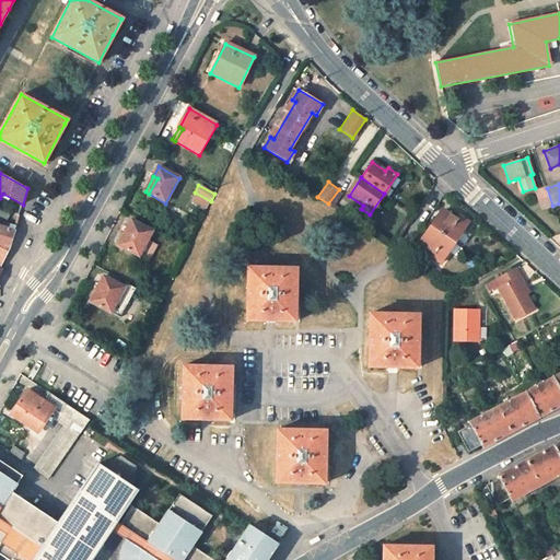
[(541,210),(552,206),(547,188),(535,191),(541,210)]
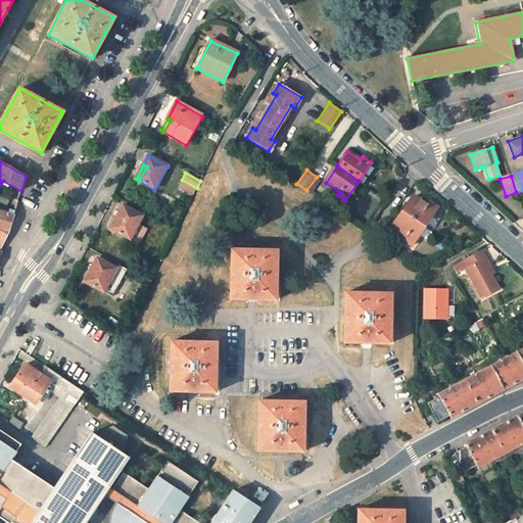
[(321,180),(318,178),(312,186),(315,188),(321,180)]
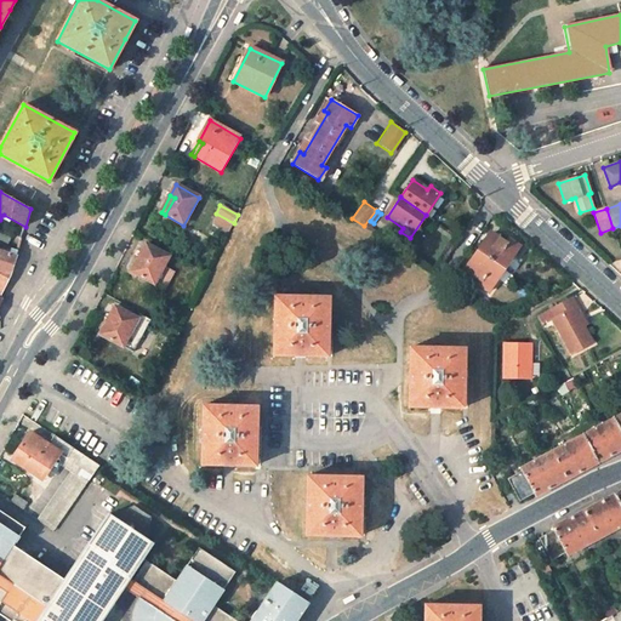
[(229,232),(234,223),(216,214),(214,218),(216,220),(214,224),(229,232)]
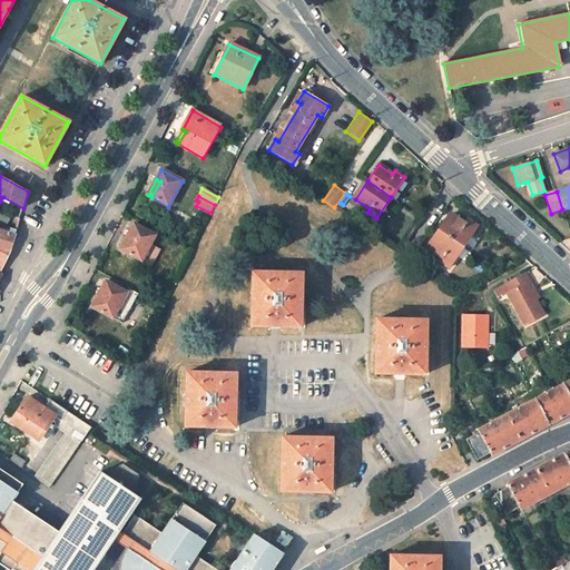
[(338,210),(354,222),(356,219),(341,208),(338,210)]
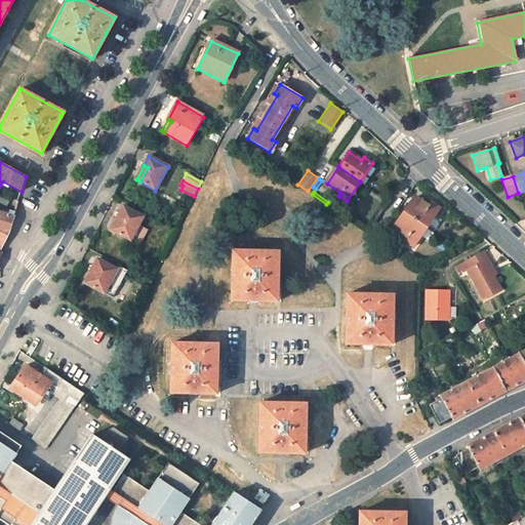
[(408,204),(402,211),(423,228),(439,208),(430,201),(427,205),(415,196),(409,205),(408,204)]
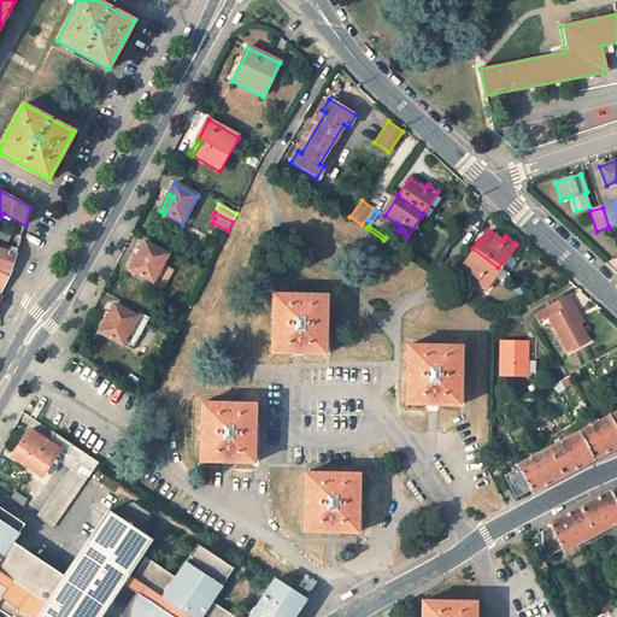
[(146,254),(136,272),(164,289),(175,270),(164,264),(169,256),(146,242),(141,252),(146,254)]
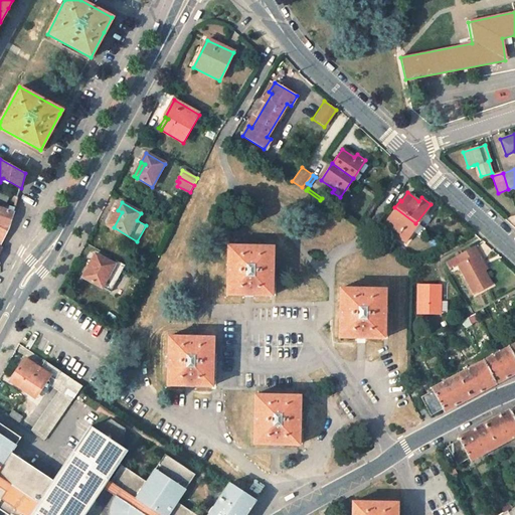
[(0,243),(6,232),(8,228),(13,213),(0,206),(0,243)]
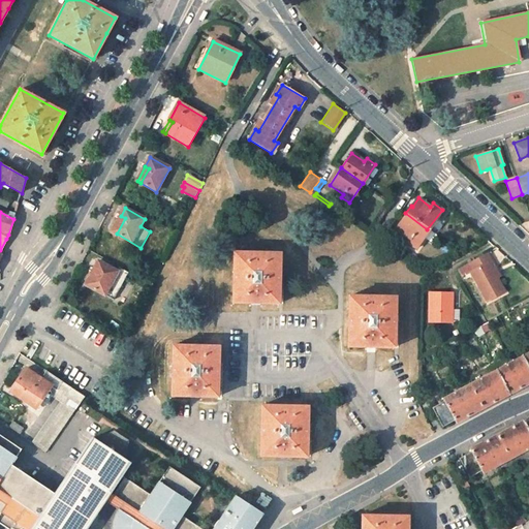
[(414,247),(427,229),(405,213),(400,220),(402,221),(397,229),(408,238),(405,241),(414,247)]
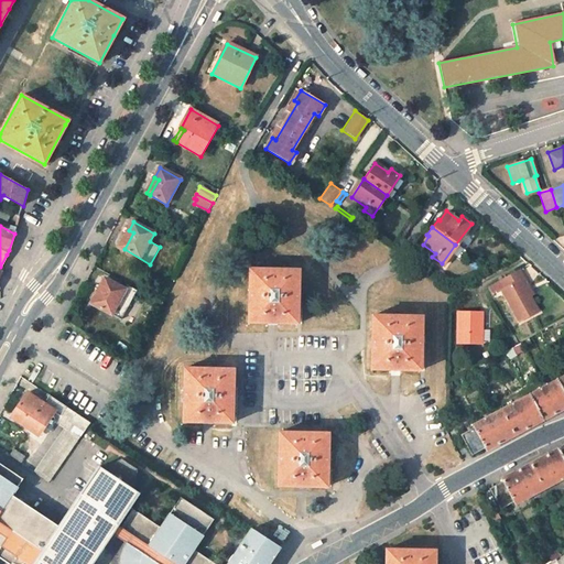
[(120,247),(125,249),(133,232),(129,230),(120,247)]
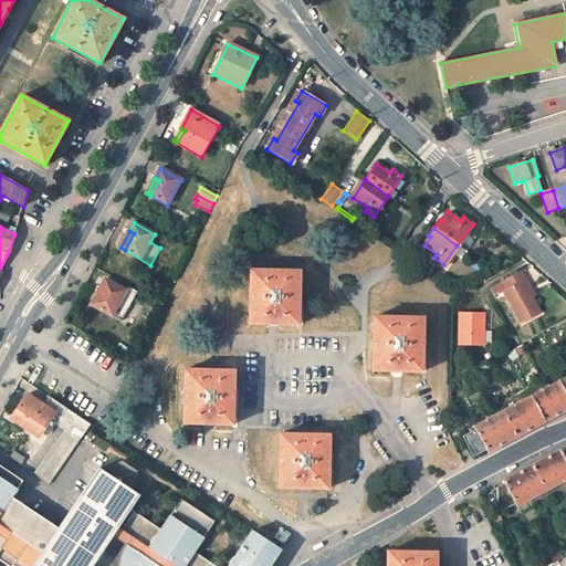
[(251,270),(249,300),(248,325),(297,327),(300,272),(251,270)]
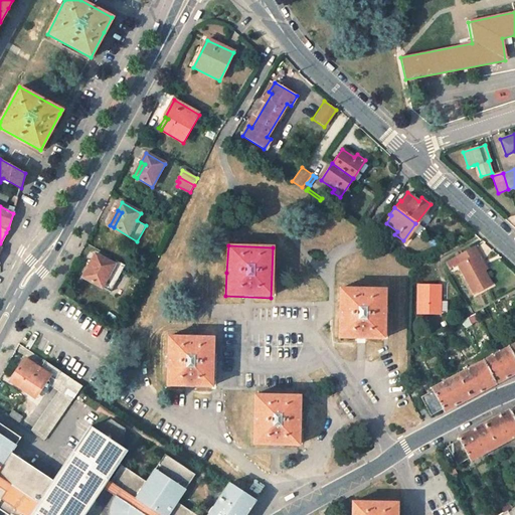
[(479,263),(482,261),(474,245),(456,255),(463,271),(461,272),(476,300),(494,290),(483,271),(479,263)]
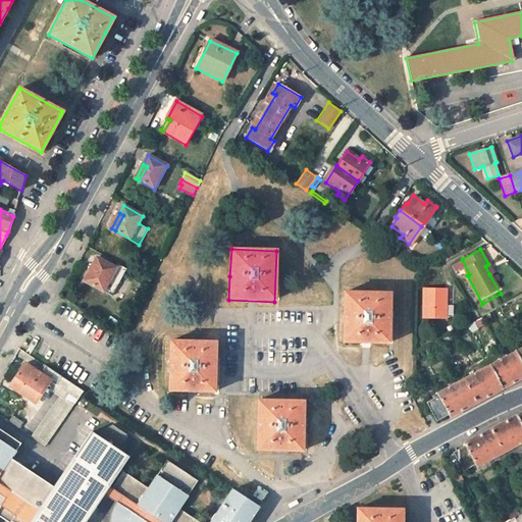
[(97,268),(88,284),(103,293),(116,269),(97,258),(92,266),(97,268)]
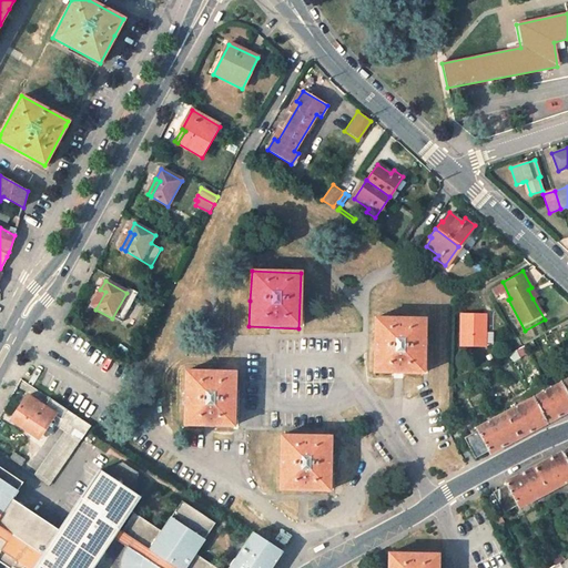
[(91,306),(95,310),(105,292),(100,290),(91,306)]
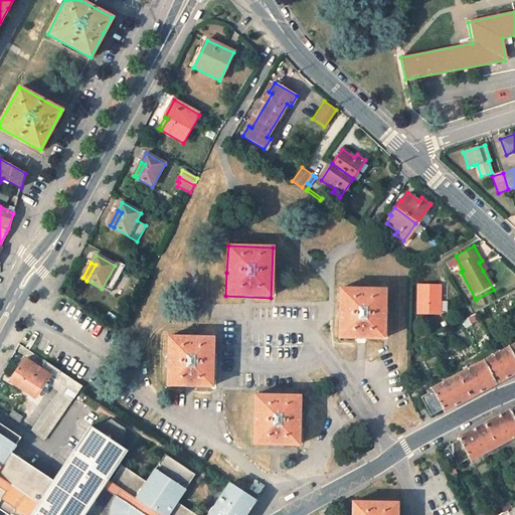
[(439,302),(440,287),(418,286),(417,314),(439,314),(448,314),(448,302),(439,302)]
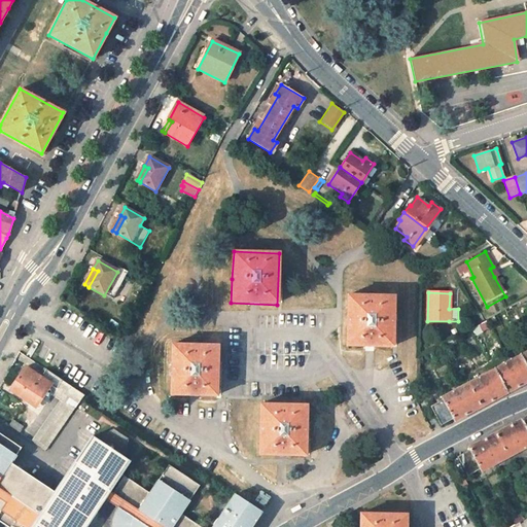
[(347,295),(346,323),(346,346),(392,347),(394,297),(347,295)]
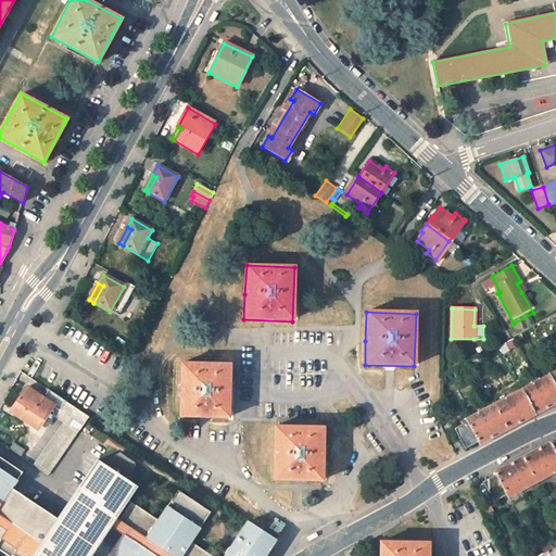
[(497,345),(502,353),(516,346),(512,338),(497,345)]
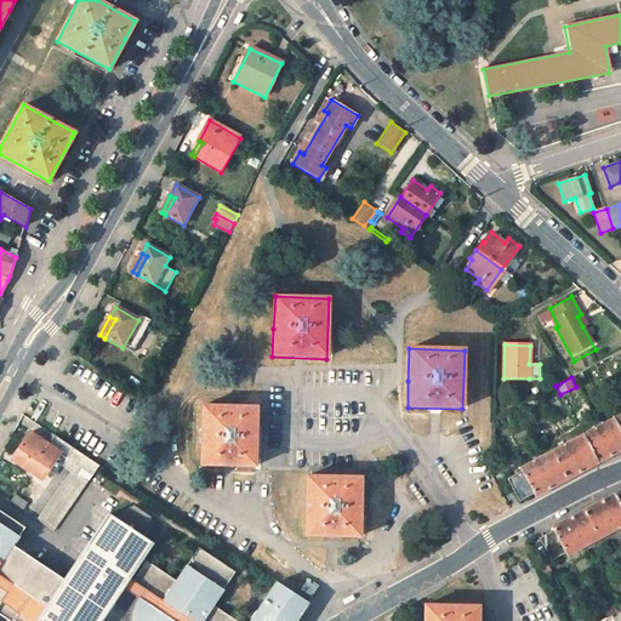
[(203,405),(201,440),(200,465),(255,467),(258,409),(203,405)]
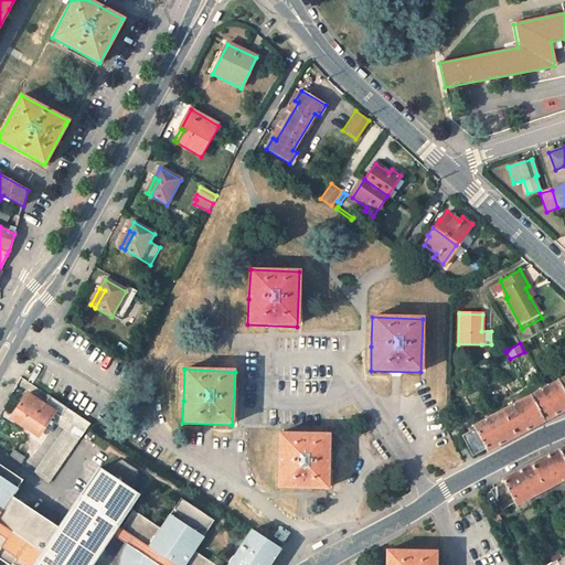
[(564,394),(558,382),(531,397),(543,420),(564,407),(564,394)]
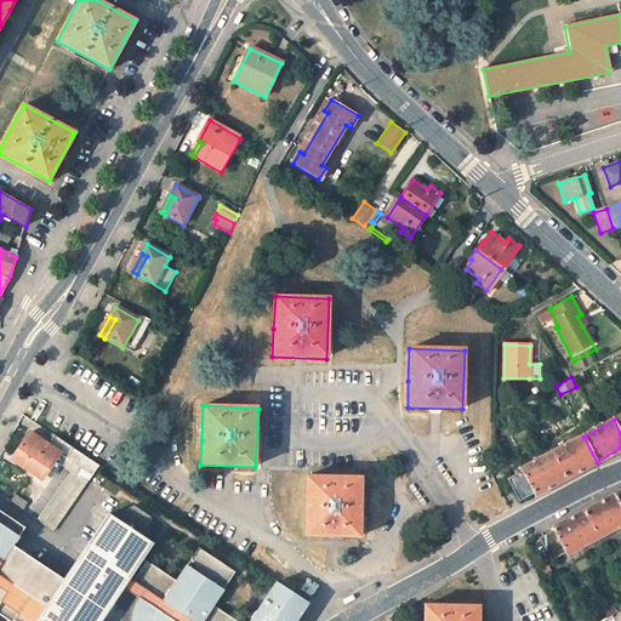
[(73,471),(83,456),(53,436),(47,445),(29,433),(13,456),(44,476),(57,455),(66,460),(63,465),(73,471)]
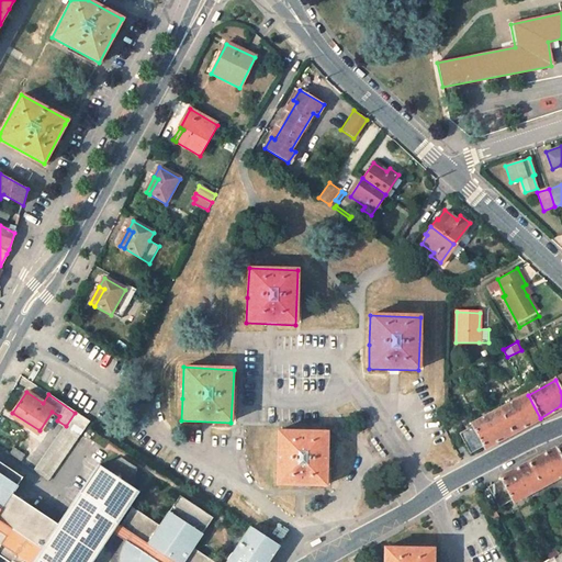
[(528,395),(498,411),(512,434),(540,418),(528,395)]
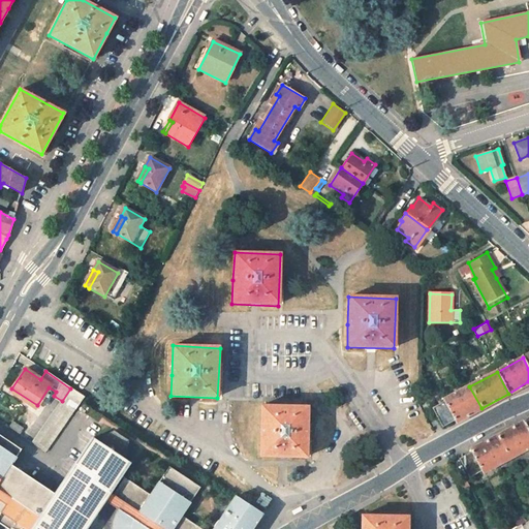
[(469,386),(444,400),(456,423),(473,412),(481,408),(469,386)]
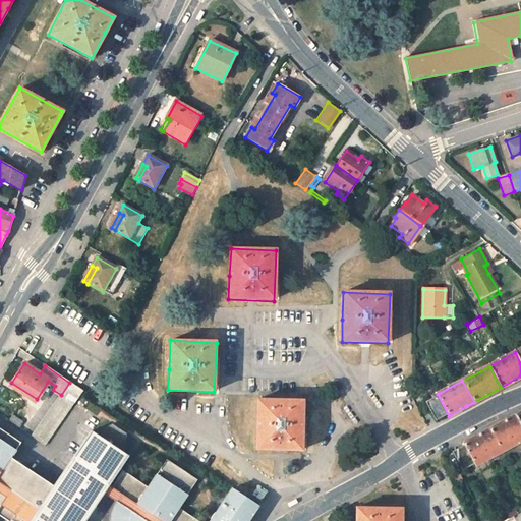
[(82,391),(69,383),(61,395),(33,437),(45,446),(82,391)]
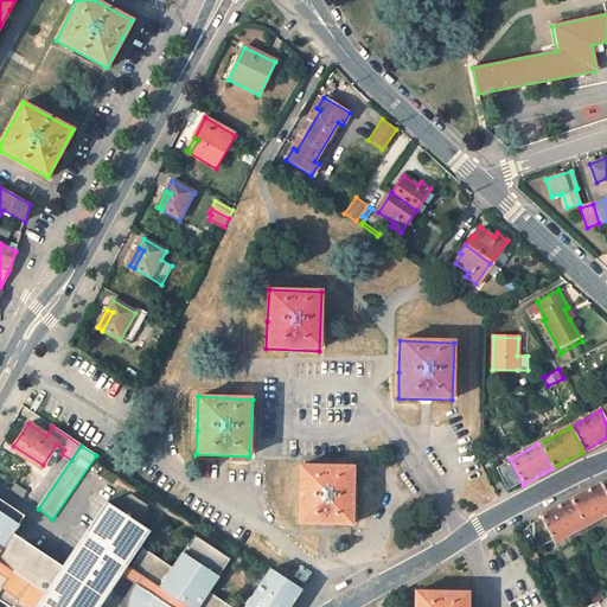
[(523,485),(510,459),(508,459),(509,461),(496,468),(506,490),(519,483),(521,485),(523,485)]
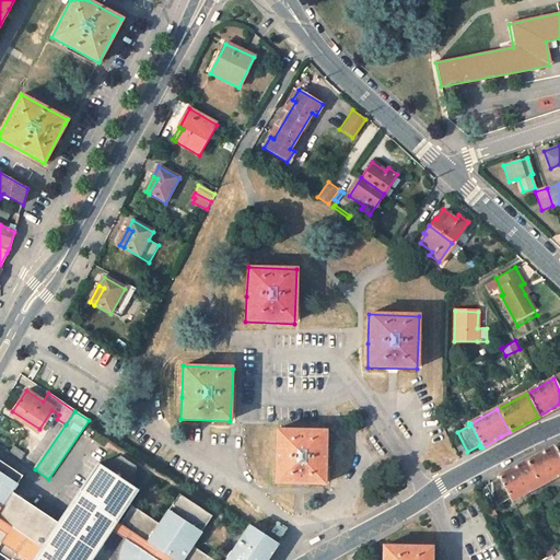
[(278,429),(277,458),(276,482),(323,485),(325,431),(278,429)]
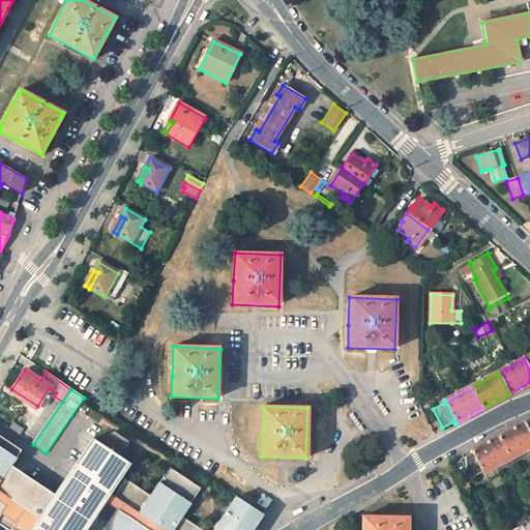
[(529,431),(525,421),(498,436),(510,460),(529,448),(529,431)]
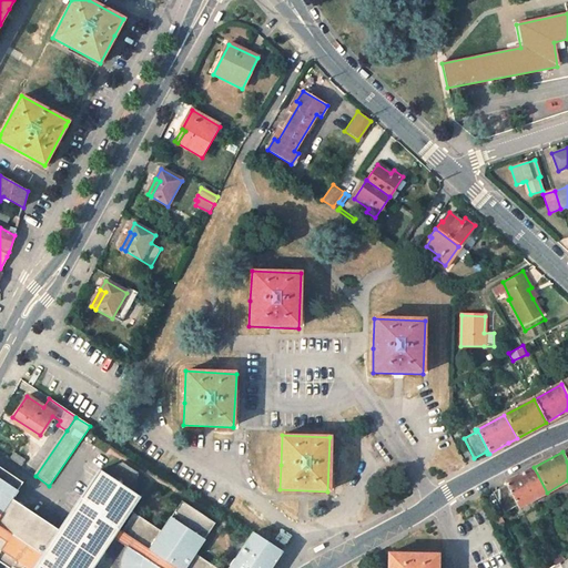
[(0,567),(91,567),(93,566),(98,565),(100,563),(102,560),(103,558),(104,556),(104,553),(104,550),(112,537),(128,548),(144,559),(142,563),(141,567),(269,567),(281,551),(253,533),(235,560),(234,559),(231,563),(229,567),(230,567),(229,567),(212,567),(193,555),(214,525),(181,503),(161,533),(133,514),(121,533),(118,530),(139,497),(134,495),(138,476),(120,464),(103,474),(99,470),(59,530),(11,499),(22,484),(1,469),(0,469),(0,567)]
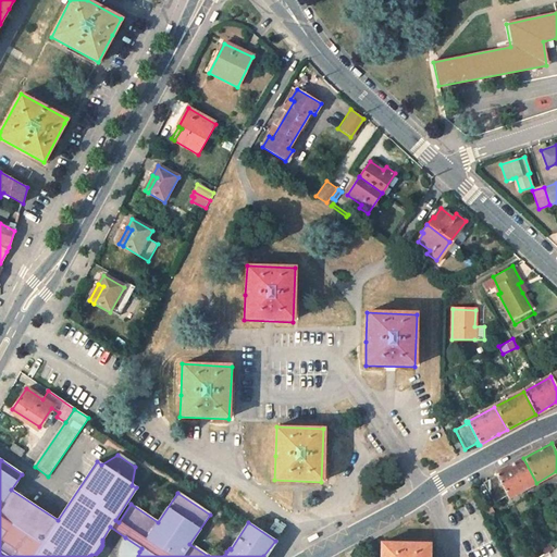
[(536,483),(523,458),(512,463),(496,472),(497,475),(508,495),(509,497),(536,483)]
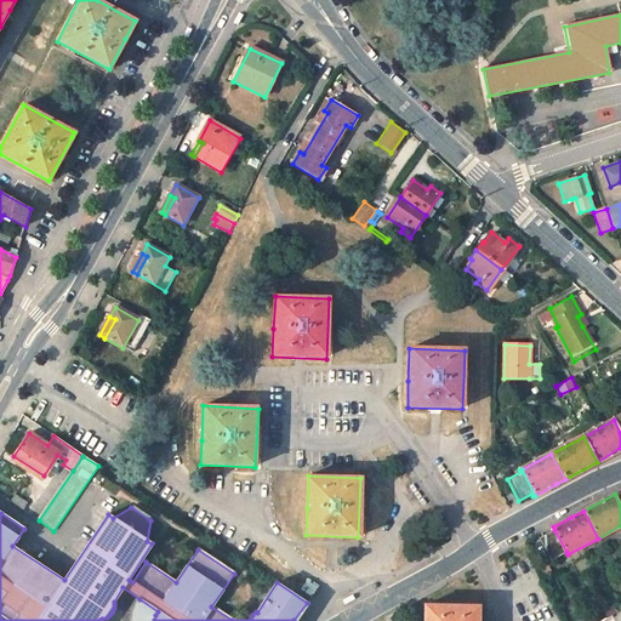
[(567,552),(554,530),(541,537),(552,559),(567,552)]
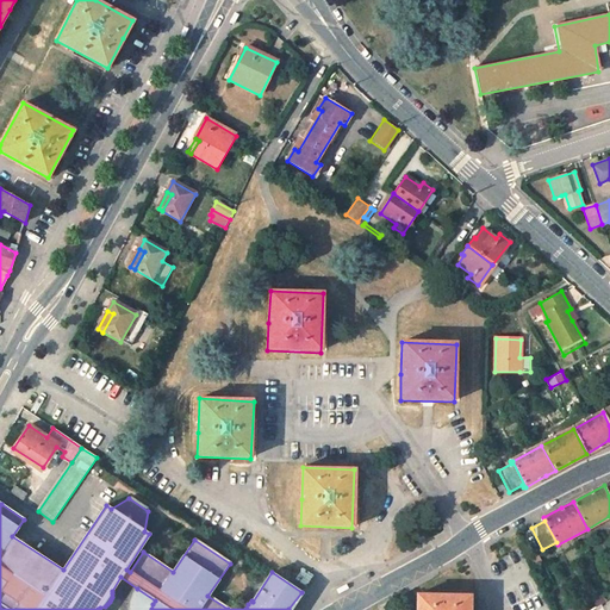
[(296,579),(306,586),(312,576),(303,570),(296,579)]
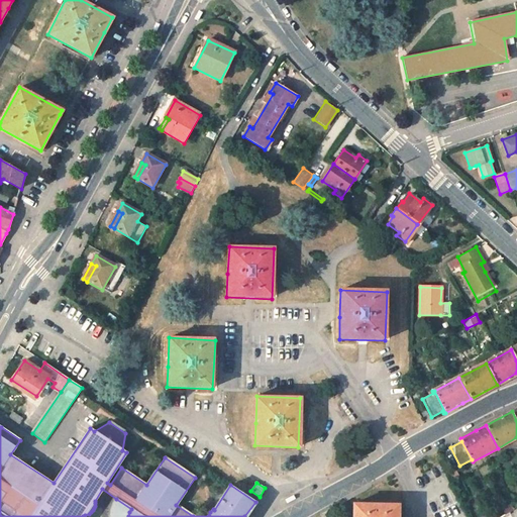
[(129,512),(131,509),(116,499),(115,500),(113,505),(111,510),(110,516),(128,516),(129,512)]
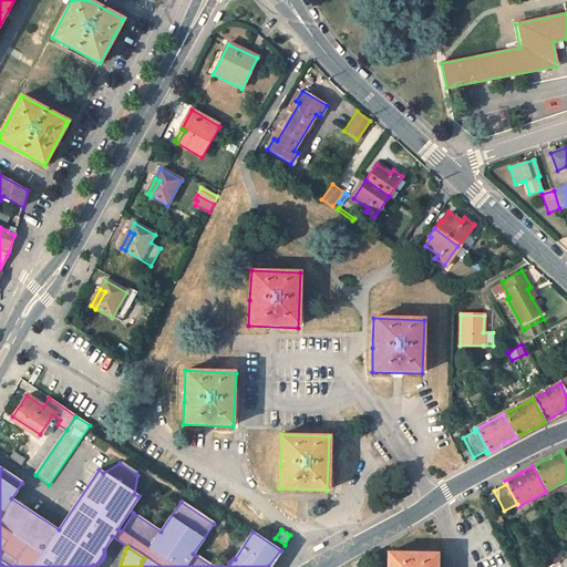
[(558,560),(566,556),(563,550),(550,557),(554,563),(558,560)]
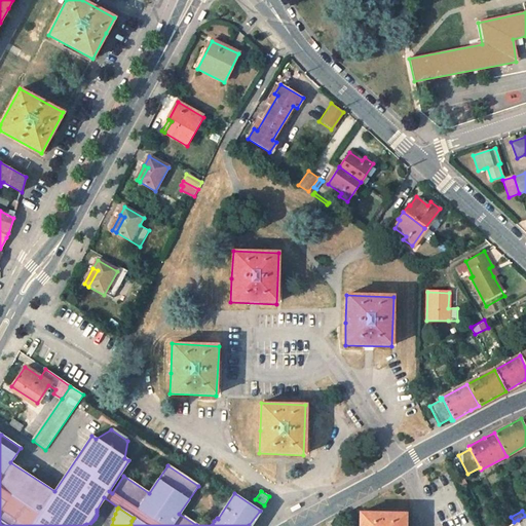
[(359,525),(405,525),(405,514),(359,514),(359,525)]
